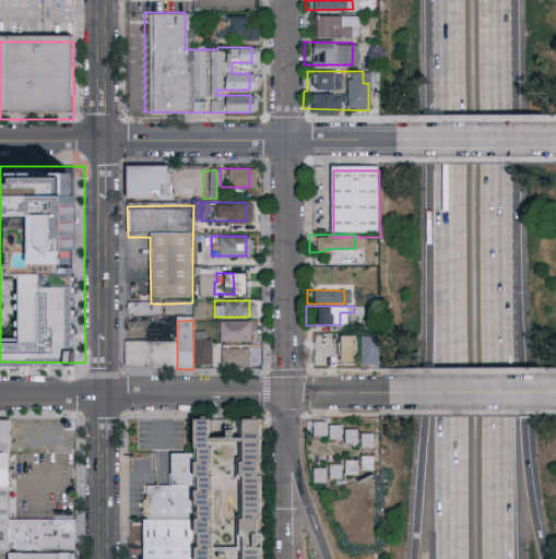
[(244,320),(211,320),(211,341),(244,341),(244,320)]
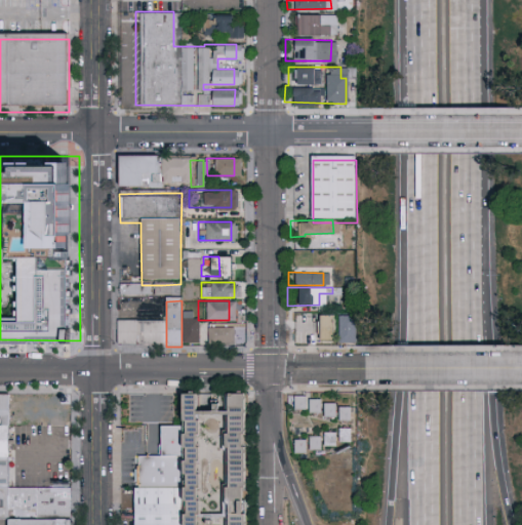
[(330,313),(330,341),(349,342),(350,314),(330,313)]
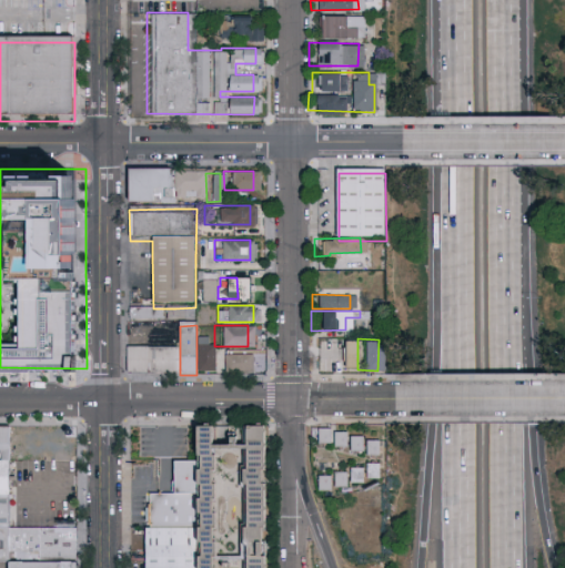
[(246,353),(219,353),(219,371),(246,369),(246,353)]
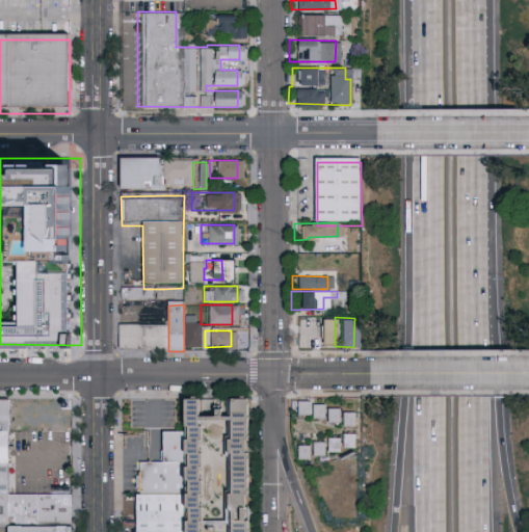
[(164,350),(148,350),(147,337),(164,337),(164,350)]
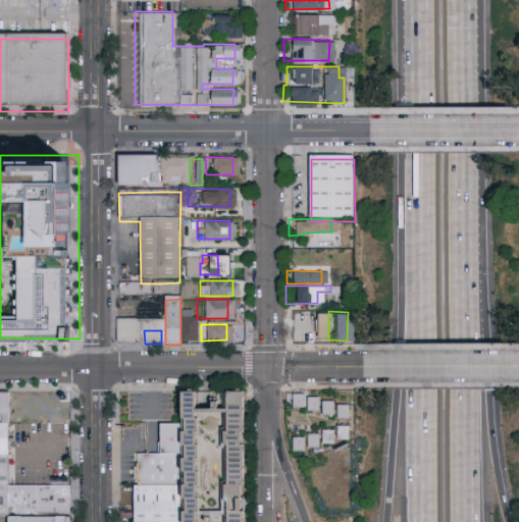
[(244,392),(244,521),(178,521),(177,487),(178,425),(176,392),(244,392)]
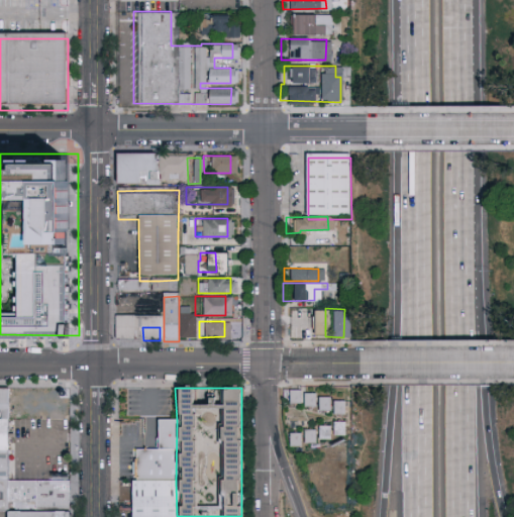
[(119,391),(141,390),(142,408),(120,409),(119,391)]
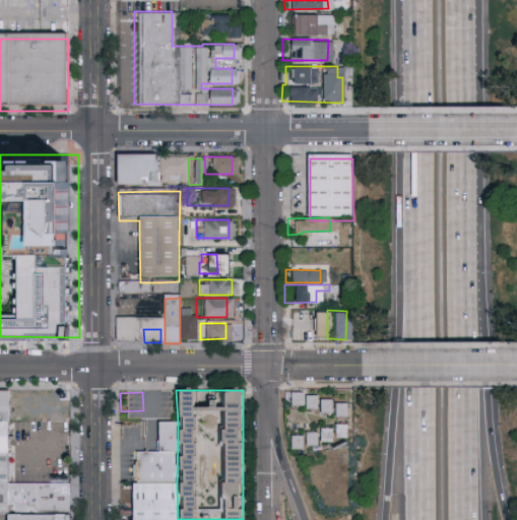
[(287,392),(299,392),(299,406),(287,405),(287,392)]
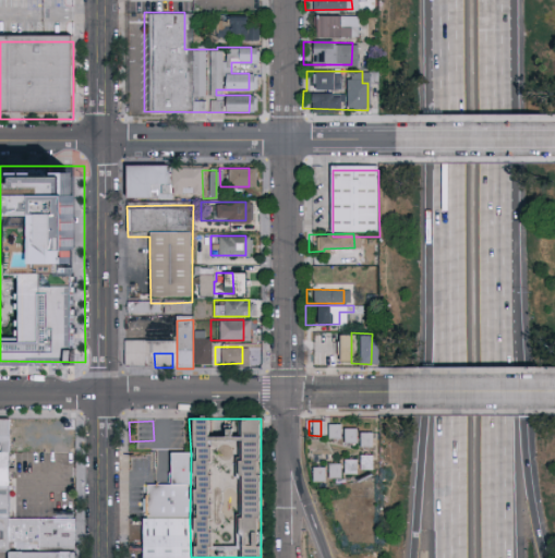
[(168,422),(168,445),(186,445),(186,422),(168,422)]
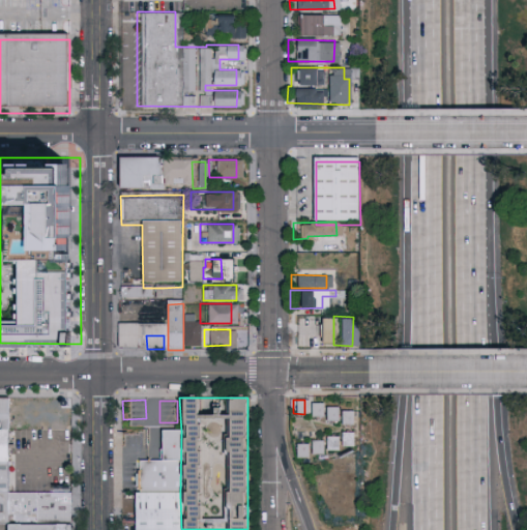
[(309,404),(320,404),(320,417),(309,417),(309,404)]
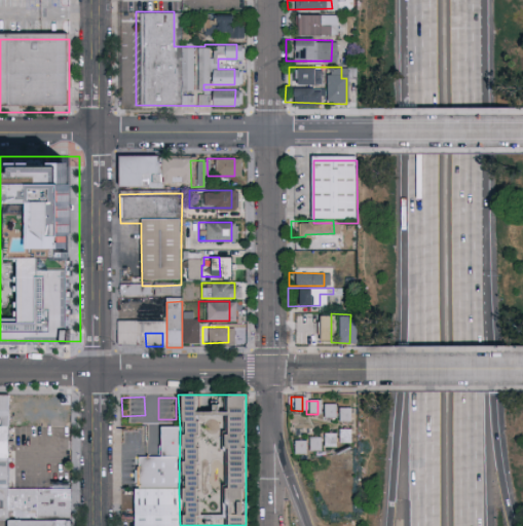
[(321,404),(332,404),(331,418),(321,418),(321,404)]
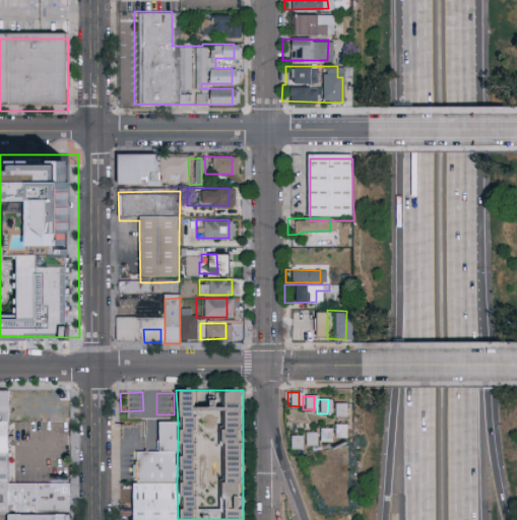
[(332,403),(343,404),(342,417),(332,417),(332,403)]
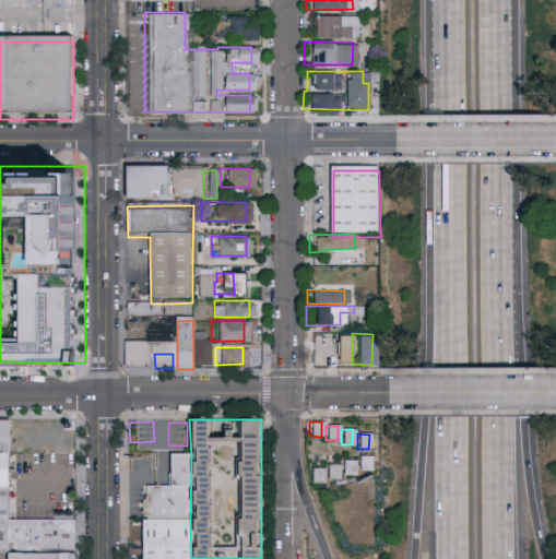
[(191,455),(190,522),(141,521),(142,486),(170,485),(170,454),(191,455)]
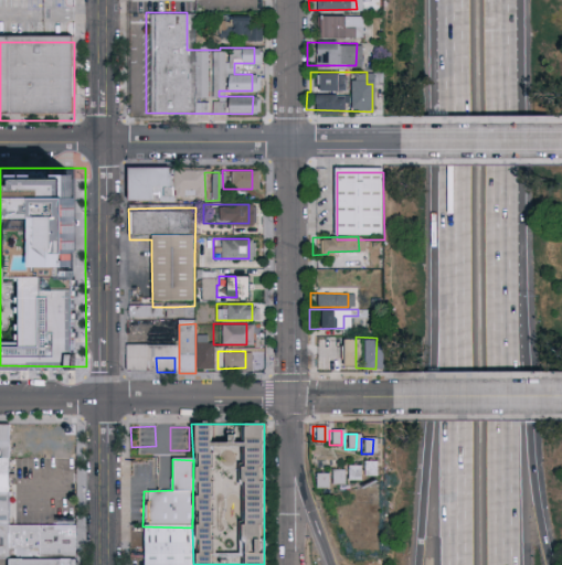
[(361,461),(373,461),(373,476),(361,476),(361,461)]
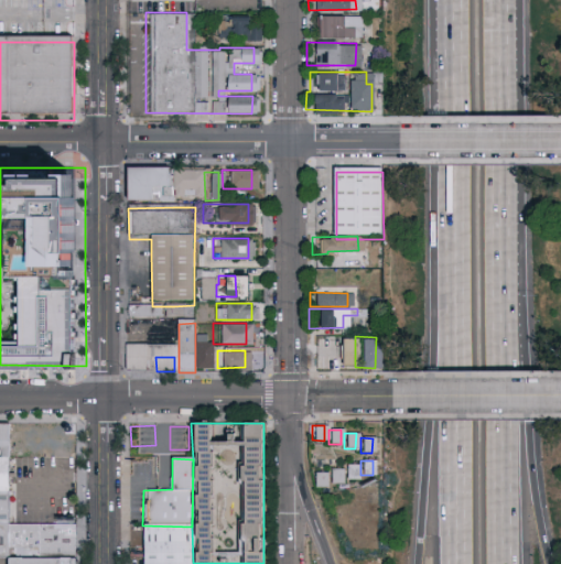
[(352,464),(340,464),(340,479),(352,478),(352,464)]
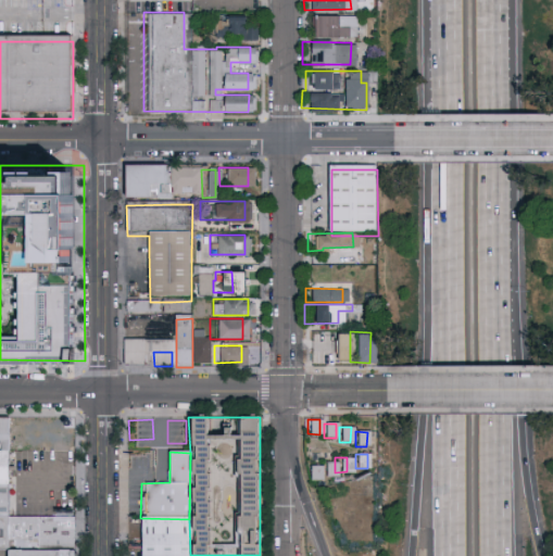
[(331,478),(331,463),(303,464),(303,478),(331,478)]
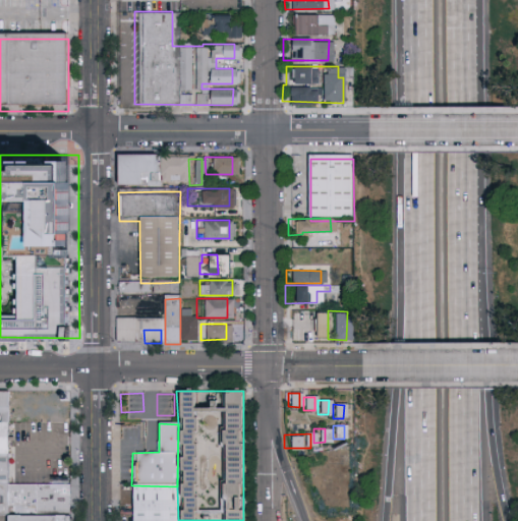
[(5,516),(5,484),(14,484),(14,479),(70,478),(70,515),(5,516)]
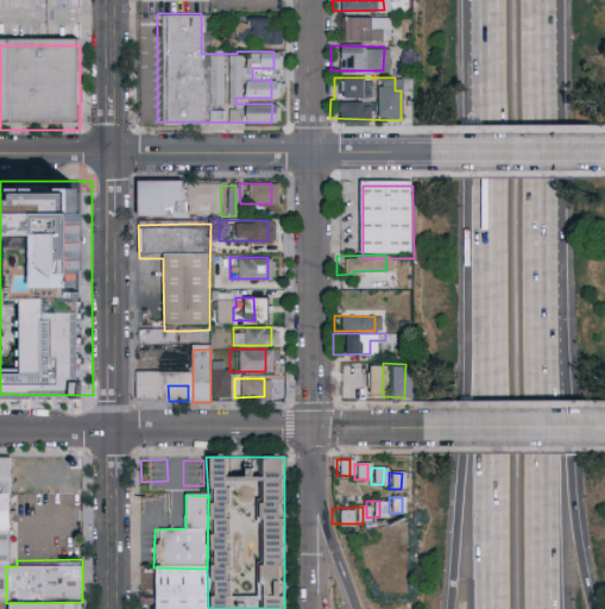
[(207,569),(208,608),(153,608),(153,567),(207,569)]
